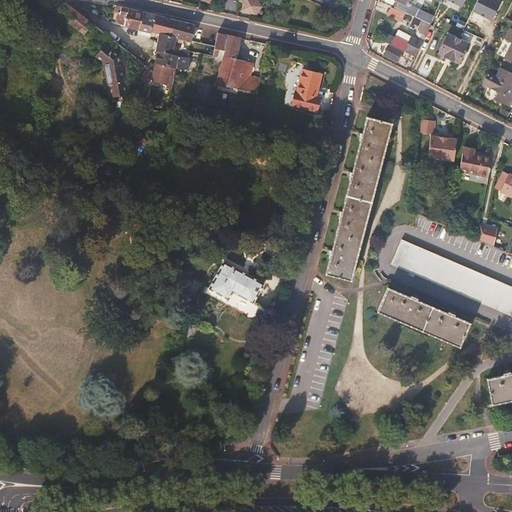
[(94,23),(81,14),(62,0),(41,0),(38,4),(56,16),(58,14),(86,34),(94,24),(94,23)]
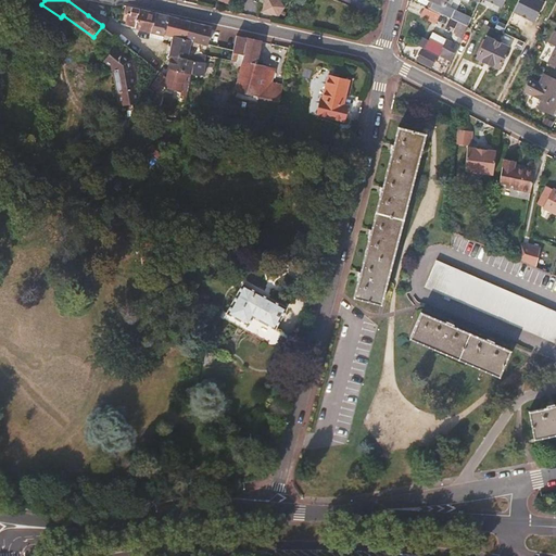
[(444,5),(446,0),(430,0),(433,1),(430,9),(440,13),(459,23),(468,27),(469,23),(471,19),(444,5)]
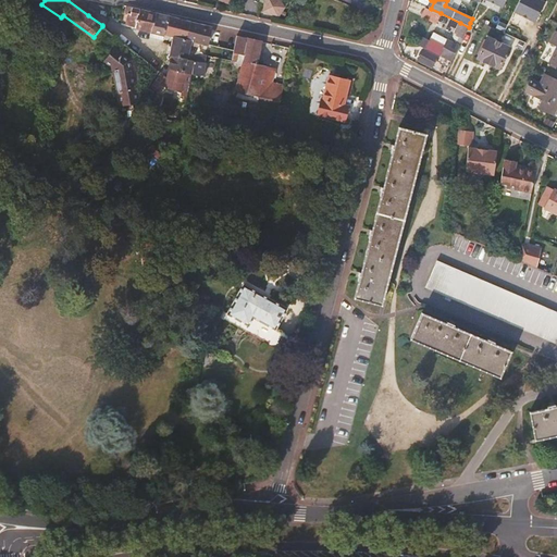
[(509,0),(486,0),(506,10),(509,0)]
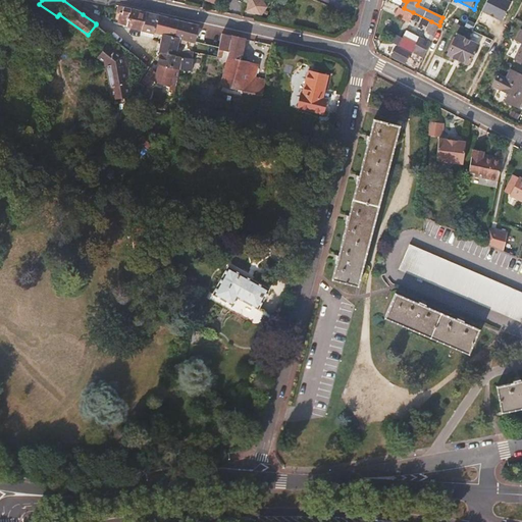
[(513,1),(511,0),(485,0),(480,10),(503,21),(513,1)]
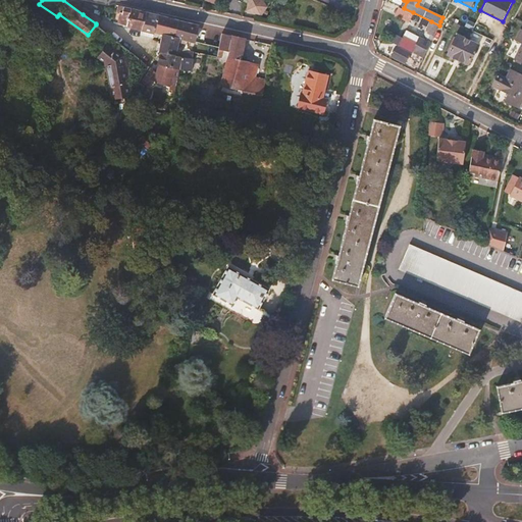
[(404,8),(400,6),(395,16),(408,22),(413,12),(404,8)]
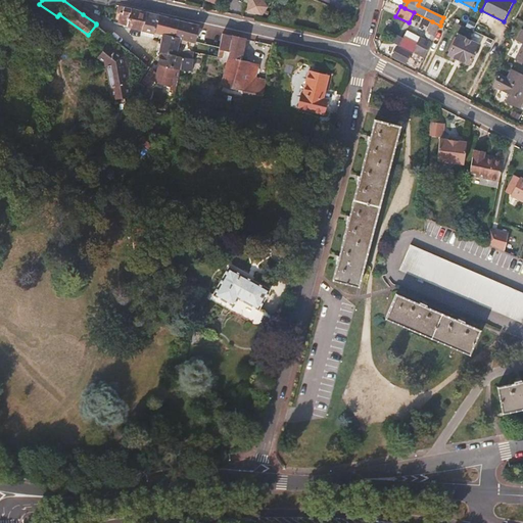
[(144,31),(148,12),(126,7),(124,13),(122,13),(119,24),(133,28),(144,31)]
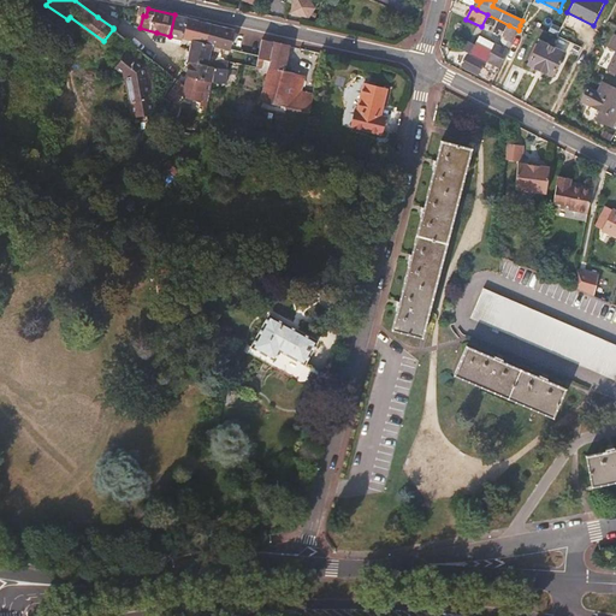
[(184,40),(188,23),(178,21),(179,16),(175,15),(170,36),(183,41),(184,40)]
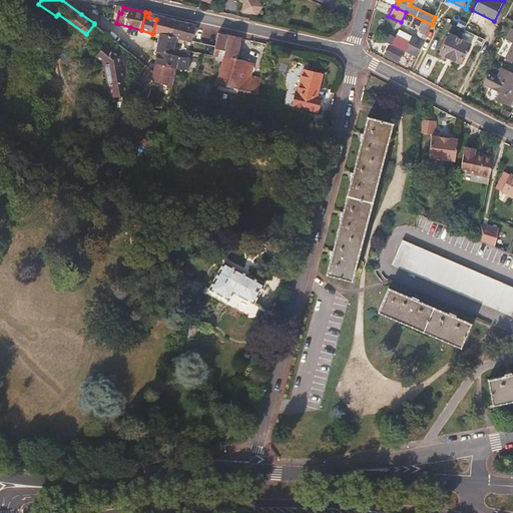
[(172,37),(177,20),(157,15),(156,19),(153,33),(160,34),(172,37)]
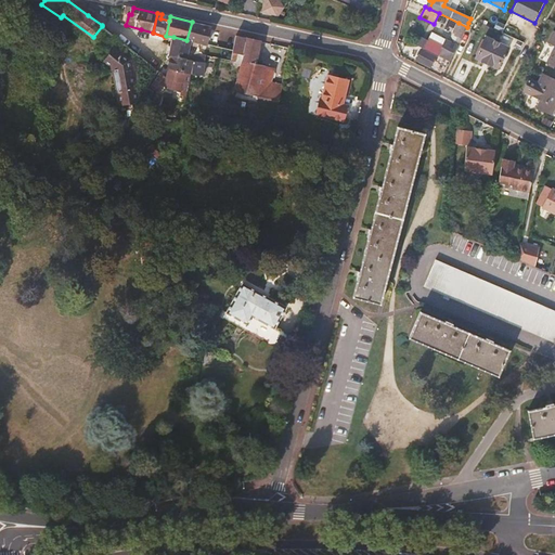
[(209,46),(213,30),(214,27),(192,22),(186,40),(193,42),(203,44),(209,46)]
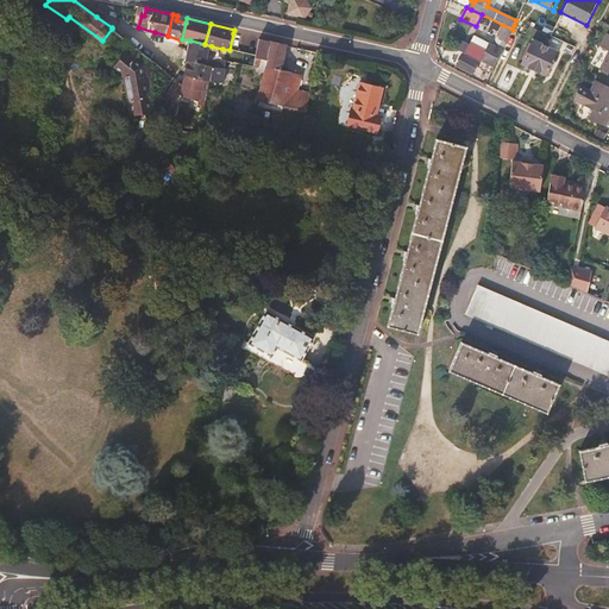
[(503,25),(497,38),(502,41),(507,43),(513,30),(503,25)]
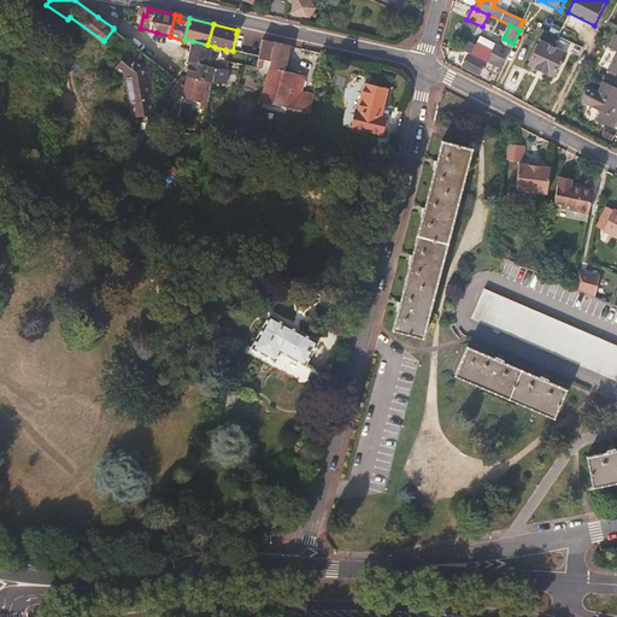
[(259,57),(263,40),(246,36),(242,53),(259,57)]
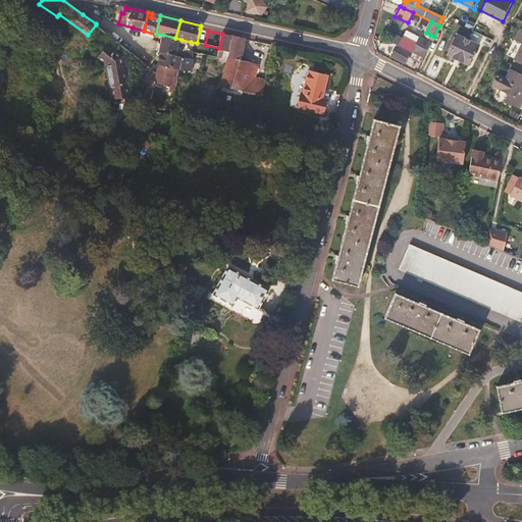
[(402,38),(393,56),(405,62),(408,57),(410,58),(413,51),(424,57),(434,37),(430,35),(427,42),(419,38),(406,31),(403,38),(402,38)]
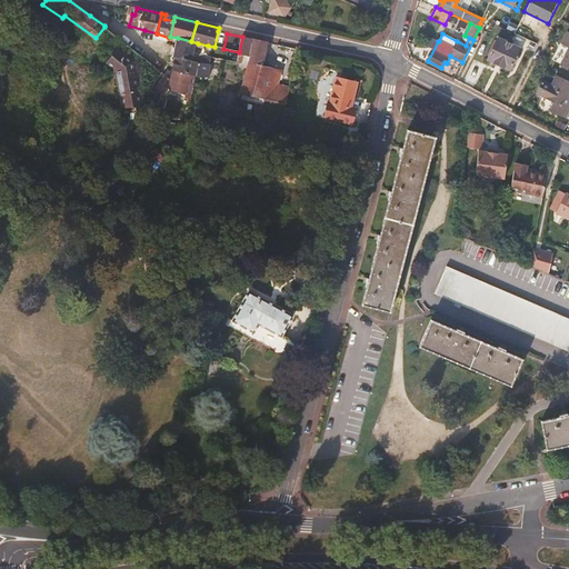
[(250,57),(255,39),(242,37),(239,52),(239,53),(250,57)]
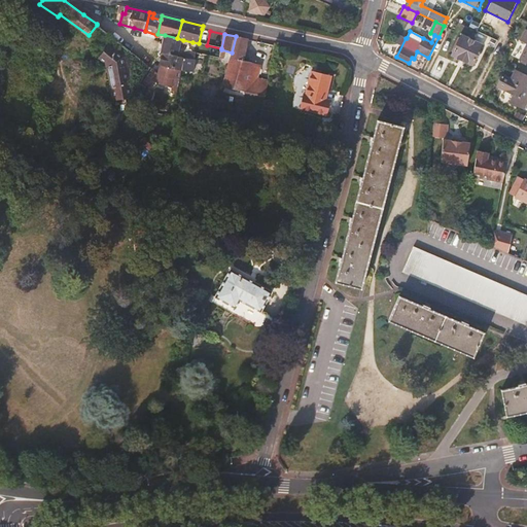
[(180,54),(183,40),(177,38),(165,35),(162,53),(163,53),(179,57),(180,54)]
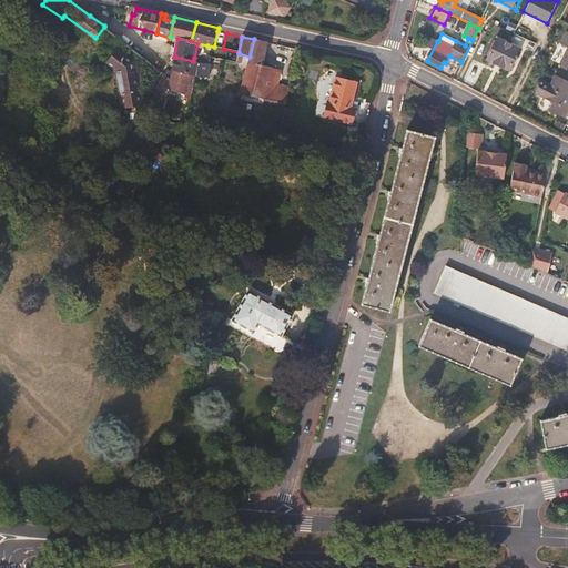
[(263,66),(267,42),(254,39),(250,57),(241,93),(265,99),(270,82),(273,67),(263,66)]
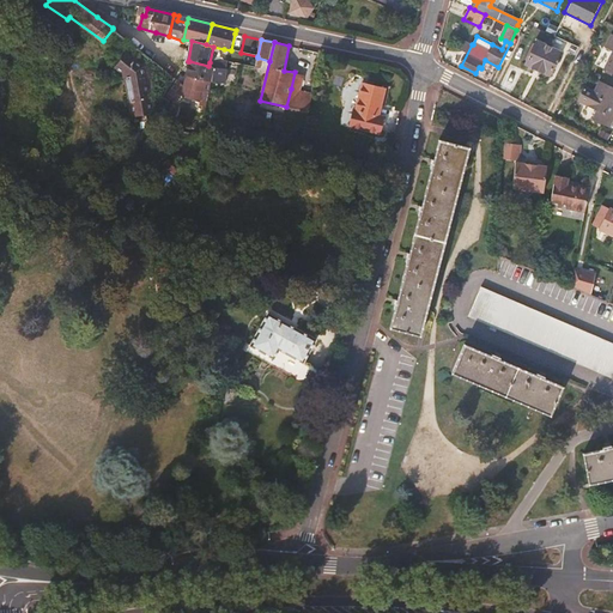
[(559,52),(538,42),(527,65),(550,74),(559,52)]
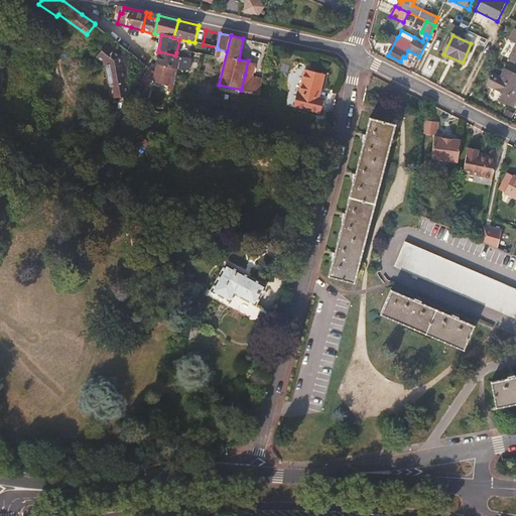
[(126,59),(107,45),(96,59),(105,67),(112,100),(133,95),(126,59)]
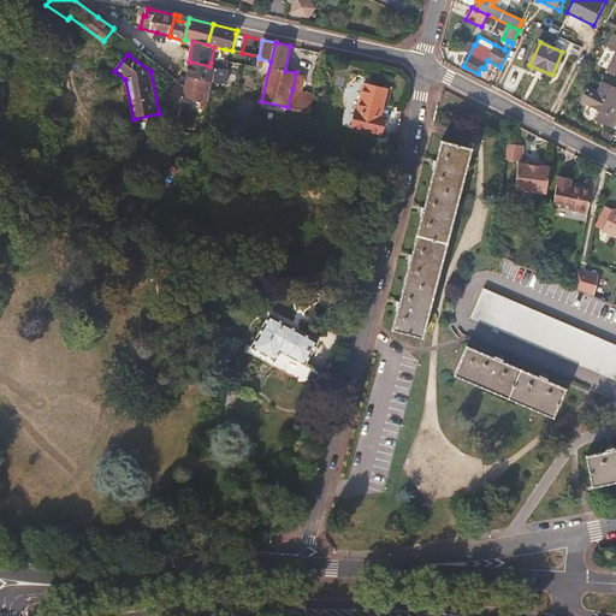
[(227,83),(230,69),(230,61),(211,63),(209,66),(190,61),(188,76),(213,82),(227,83)]
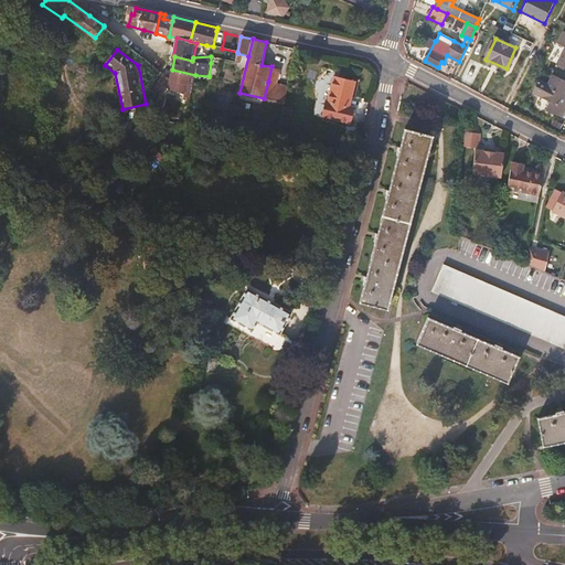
[(277,84),(280,68),(272,66),(268,82),(277,84)]
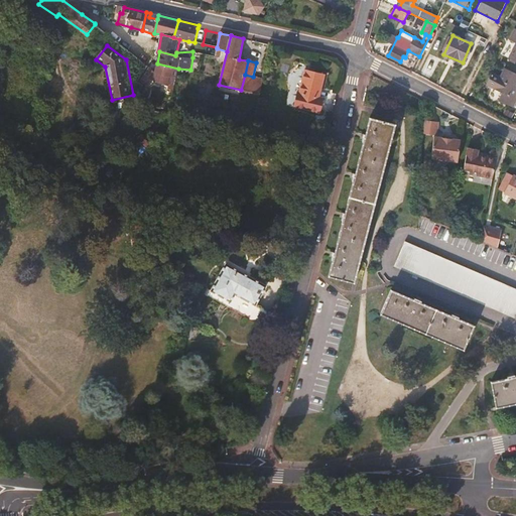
[(177,78),(178,69),(157,63),(155,72),(150,68),(142,82),(146,84),(148,85),(152,79),(169,86),(171,77),(177,78)]
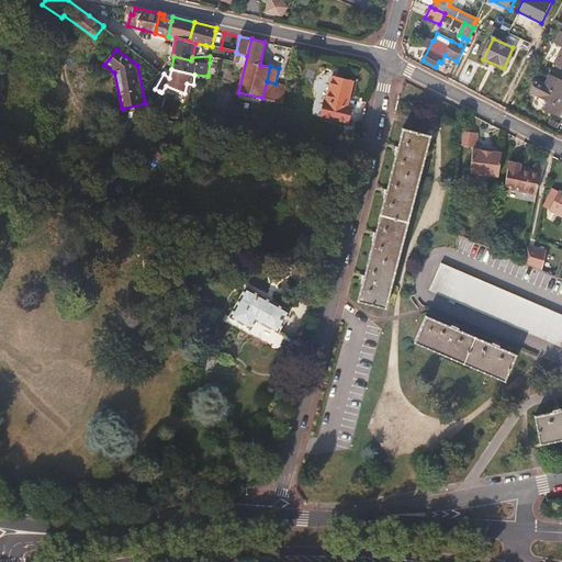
[(561,103),(561,80),(549,74),(544,82),(537,78),(529,92),(547,101),(543,109),(559,116),(561,110),(561,105),(561,103)]
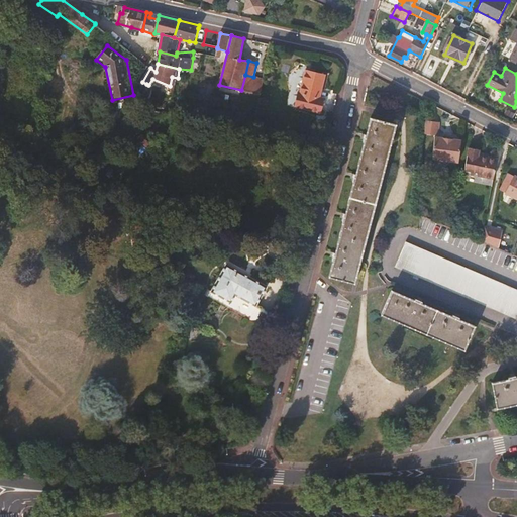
[(322,115),(326,99),(321,97),(323,89),(326,76),(306,71),(301,93),(300,93),(296,109),(322,115)]
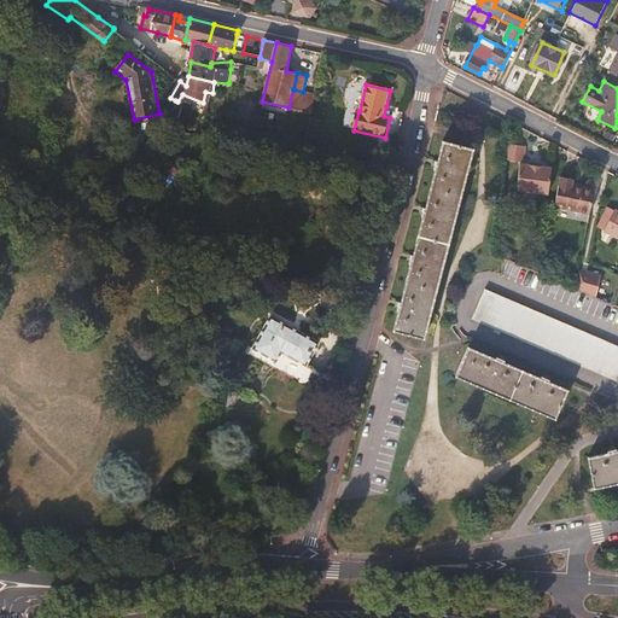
[(313,112),(316,94),(303,92),(293,89),(289,108),(313,112)]
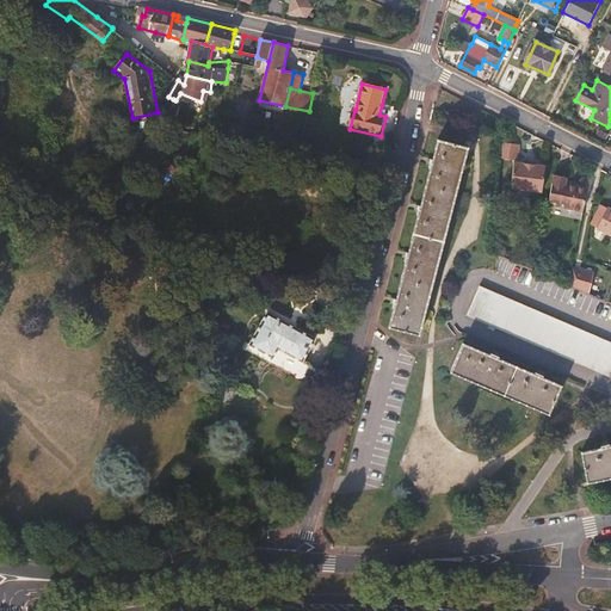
[(178,118),(181,107),(172,104),(167,122),(185,127),(186,121),(178,118)]
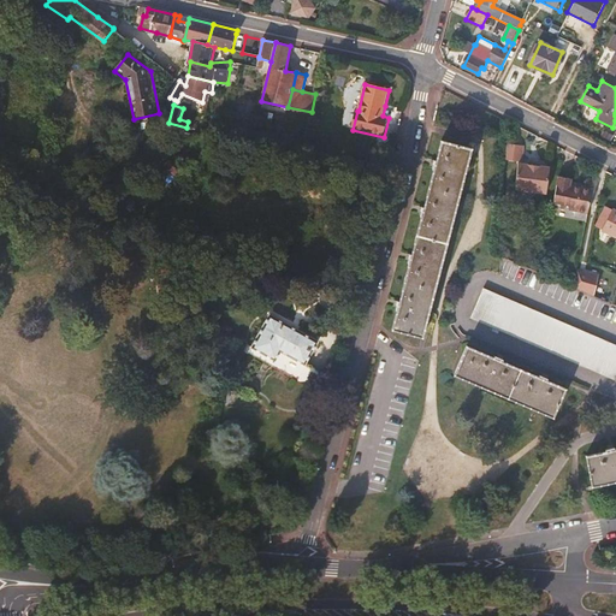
[(282,132),(285,116),(260,111),(258,118),(273,122),(271,130),(282,132)]
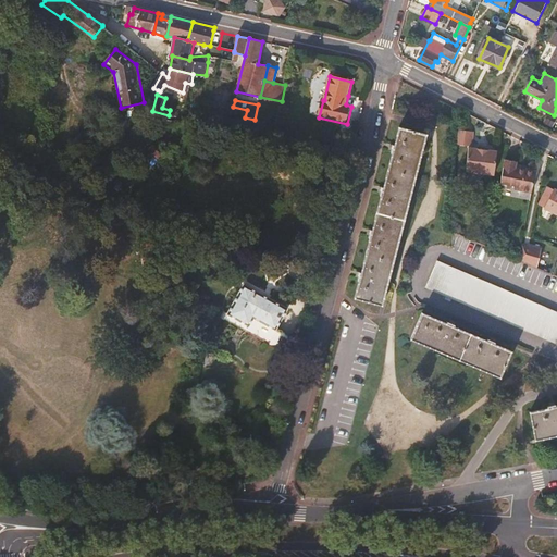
[(206,124),(208,109),(195,106),(190,120),(206,124)]
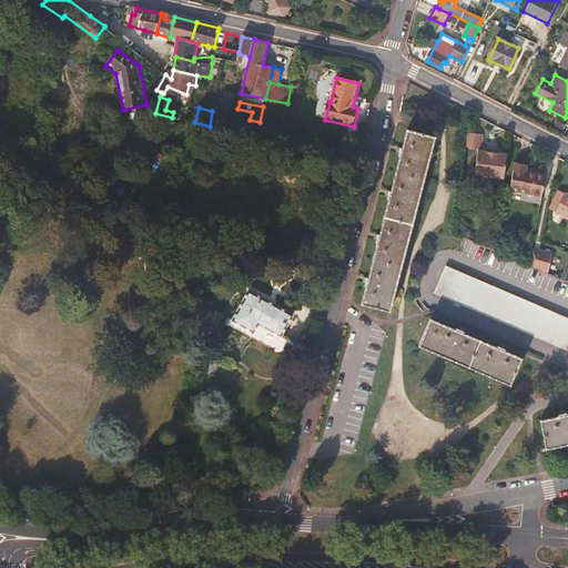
[(256,137),(259,128),(234,121),(232,131),(256,137)]
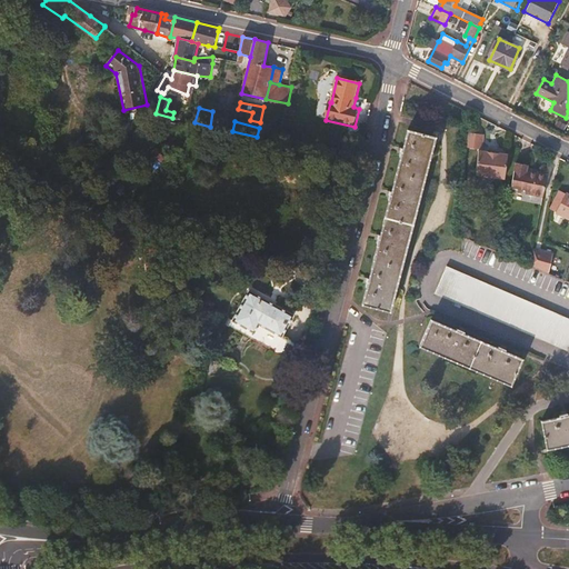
[(390,312),(435,138),(425,136),(408,131),(403,148),(400,148),(398,156),(401,157),(392,191),(389,191),(387,200),(389,201),(380,236),(378,235),(376,243),(378,245),(369,279),(366,278),(363,286),(367,287),(362,305),(390,312)]
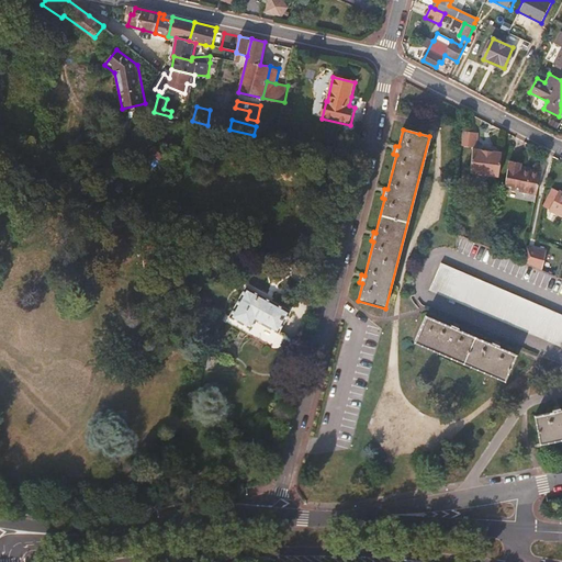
[(460,133),(460,148),(475,149),(476,135),(460,133)]
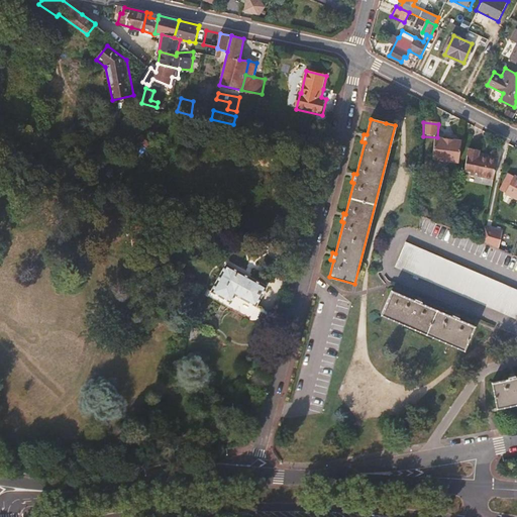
[(457,164),(459,142),(450,141),(443,140),(434,139),(432,139),(430,161),(431,162),(441,163),(448,163),(457,164)]
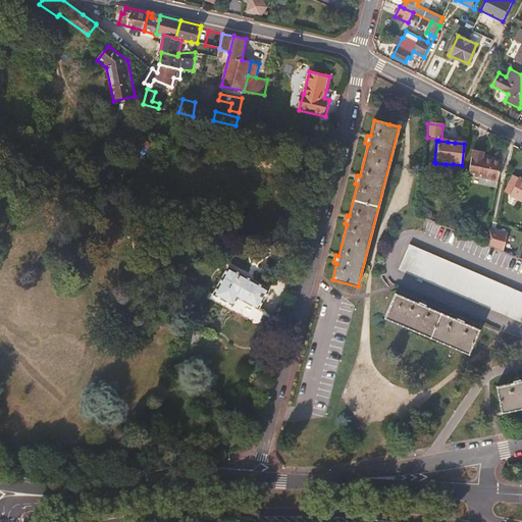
[(498,183),(502,162),(492,160),(483,159),(484,156),(484,154),(473,151),(468,176),(498,183)]
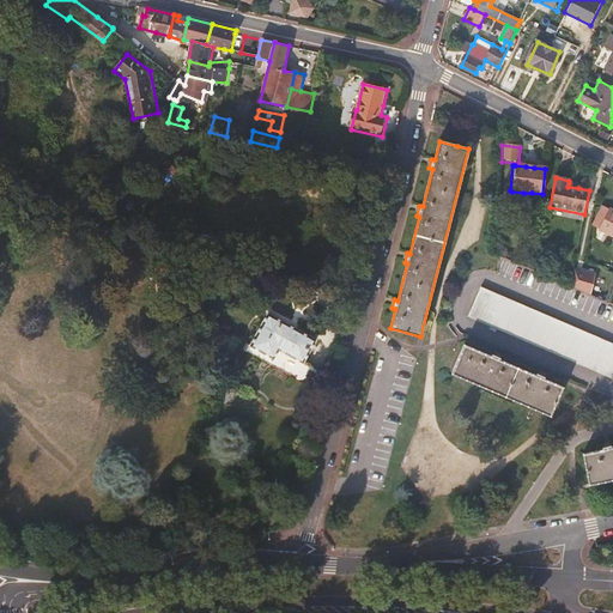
[(590,226),(600,231),(611,211),(595,202),(590,226)]
